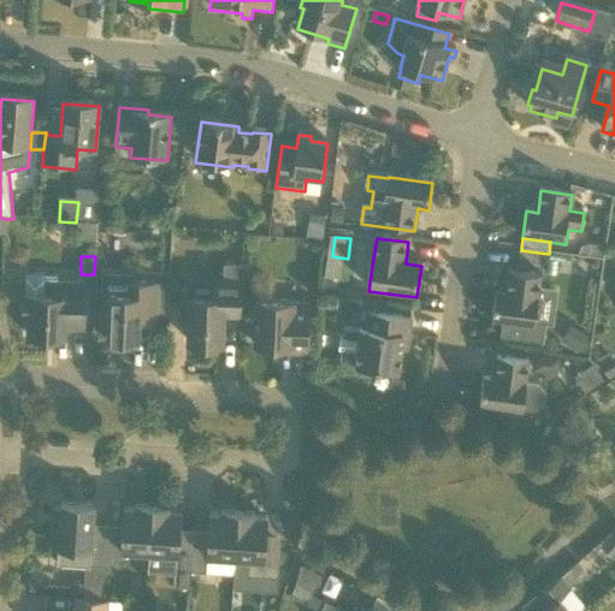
[(242,320),(243,267),(225,267),(225,285),(214,285),(214,301),(191,301),(189,346),(223,348),(224,319),(242,320)]
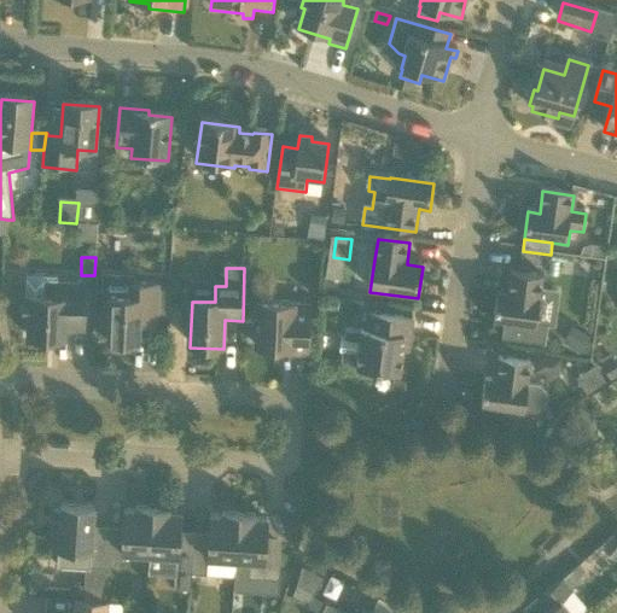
[(543,279),(512,275),(508,297),(498,296),(494,322),(505,325),(502,342),(546,348),(548,327),(537,326),(541,302),(540,302),(543,279)]
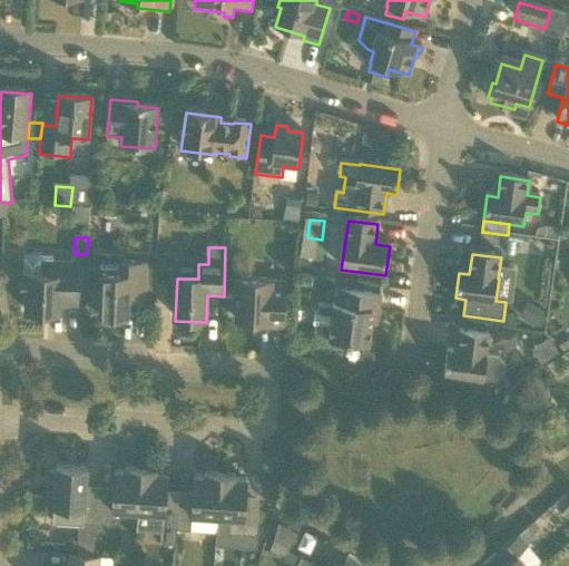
[(146,293),(147,265),(121,264),(121,256),(97,255),(97,275),(101,276),(101,292),(100,310),(100,318),(129,319),(130,301),(145,301),(146,293)]
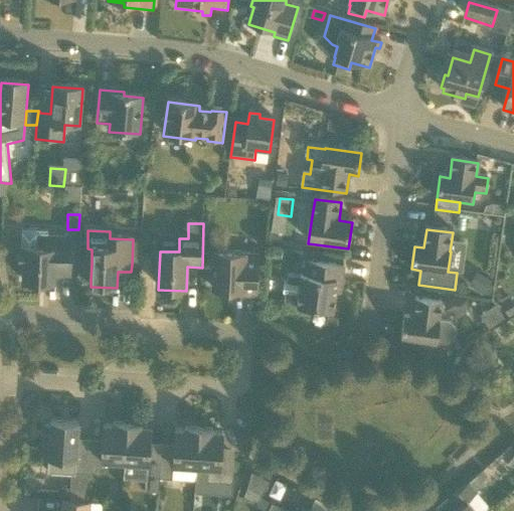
[(70,279),(72,239),(48,238),(48,232),(22,231),(21,267),(24,267),(24,284),(54,285),(55,278),(70,279)]
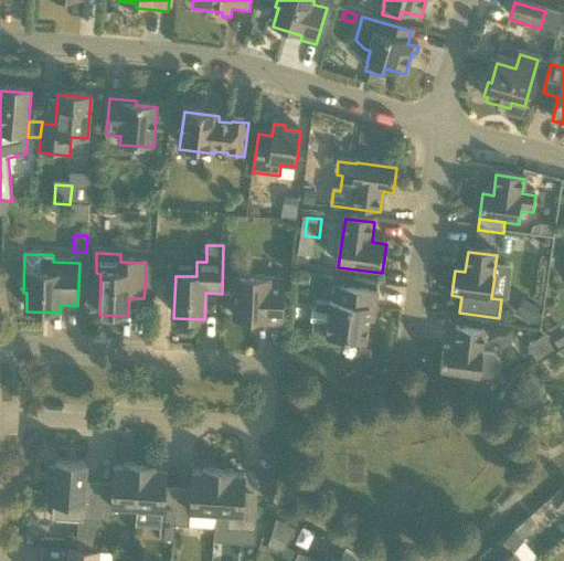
[(146,263),(145,290),(155,290),(156,264),(146,263)]
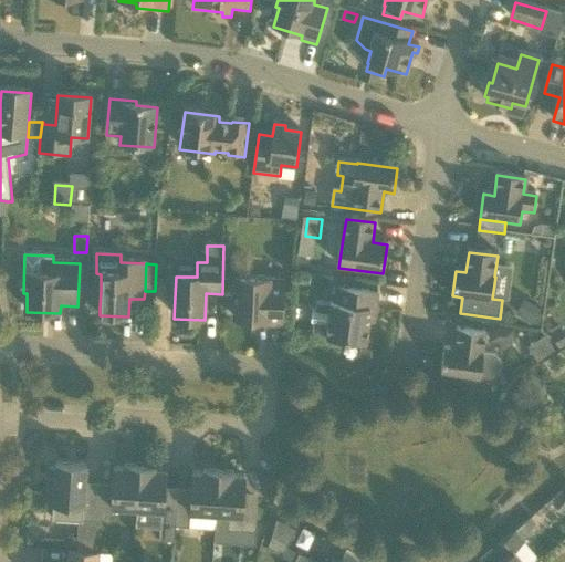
[(283,328),(285,282),(271,282),(271,281),(237,279),(234,321),(268,322),(268,326),(283,328)]
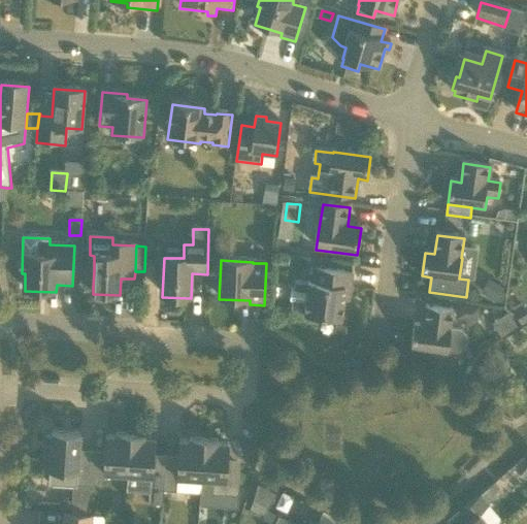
[(81,270),(80,286),(93,287),(94,270),(81,270)]
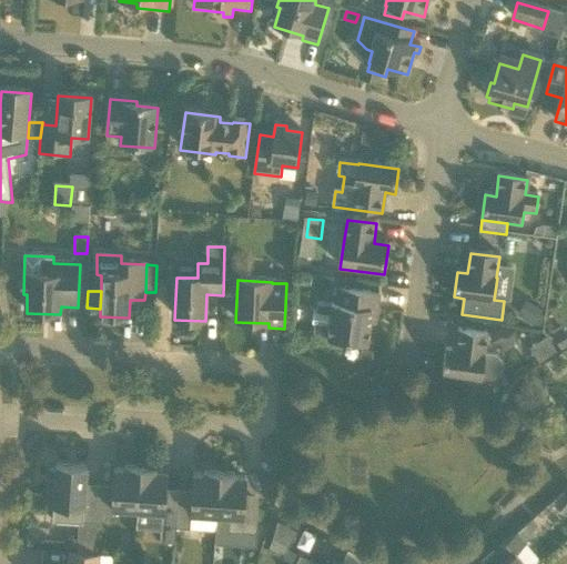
[(377,318),(381,296),(338,291),(336,306),(333,306),(333,309),(319,306),(315,335),(328,338),(328,340),(368,345),(372,318),(377,318)]
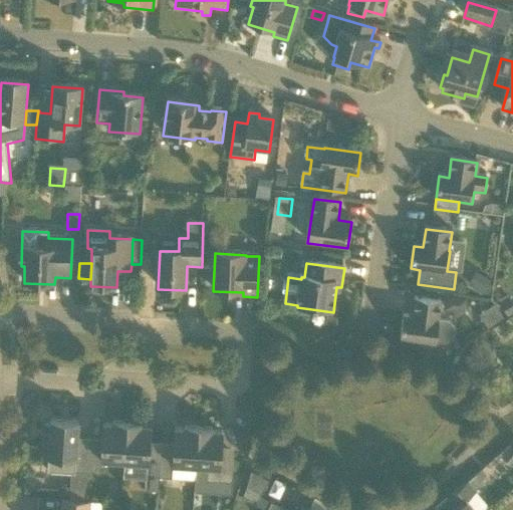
[(482,277),(472,290),(481,296),(492,297),(493,287),(488,286),(491,283),(482,277)]
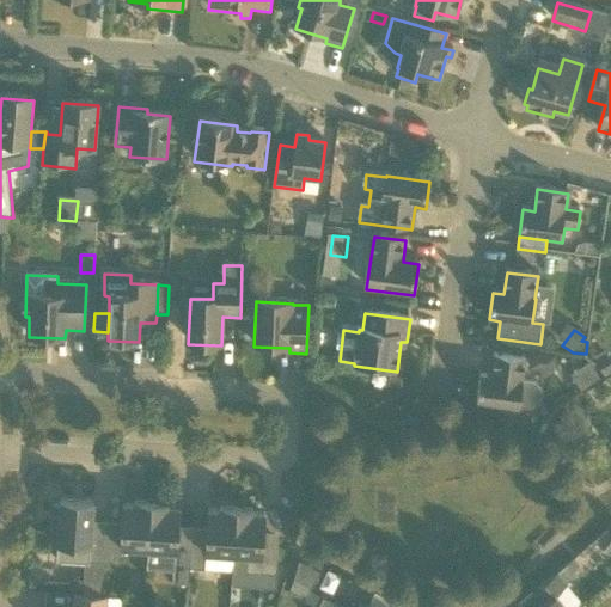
[(557,360),(532,356),(530,373),(555,375),(557,360)]
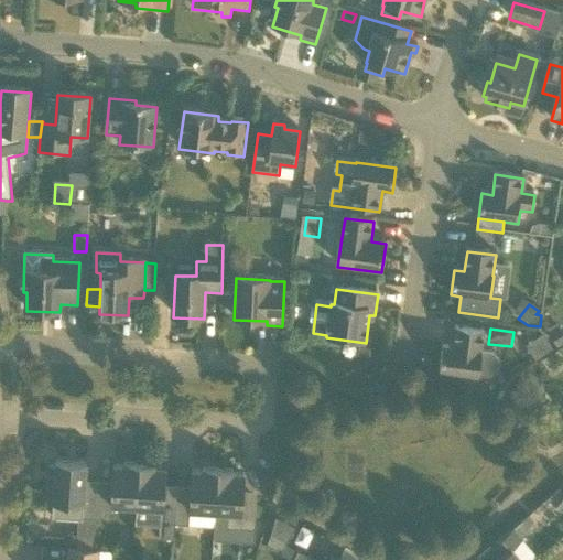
[(482,354),(485,333),(456,330),(453,350),(443,348),(440,374),(479,378),(490,379),(499,376),(500,364),(494,355),(482,354)]
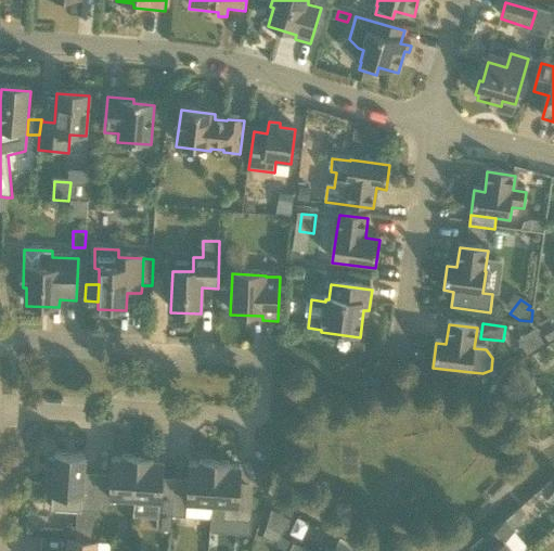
[(81,513),(95,514),(98,484),(84,483),(86,459),(55,457),(55,462),(51,461),(49,485),(54,485),(53,496),(53,513),(81,514),(81,513)]
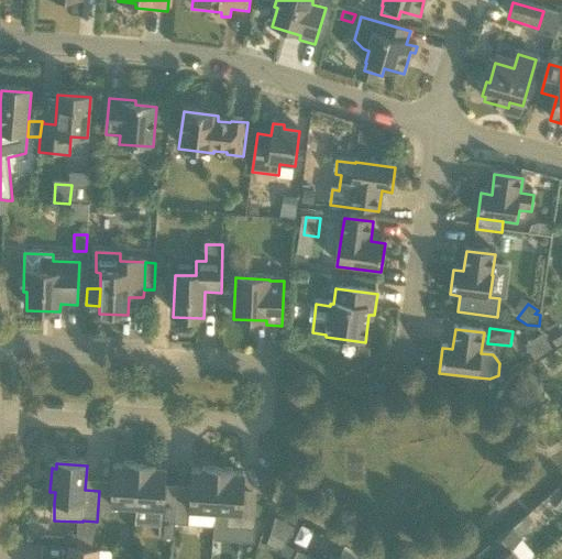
[(138,508),(140,467),(124,466),(124,468),(114,468),(112,492),(99,491),(97,522),(111,523),(112,507),(138,508)]
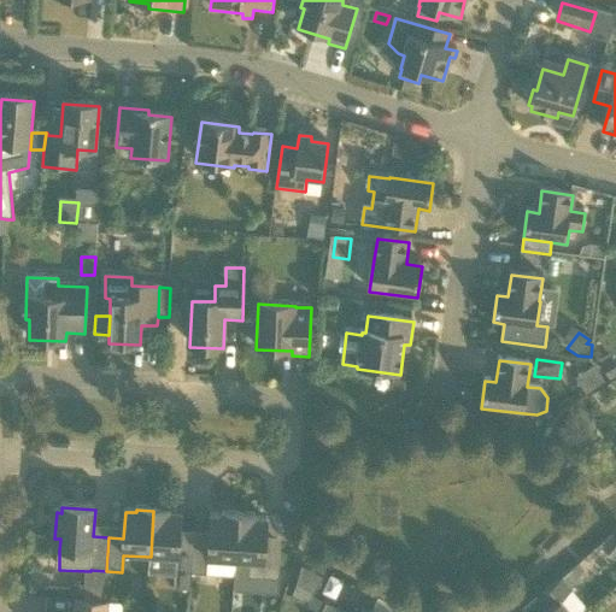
[(192,577),(194,543),(180,542),(181,516),(170,515),(170,511),(153,511),(151,557),(179,559),(177,576),(192,577)]
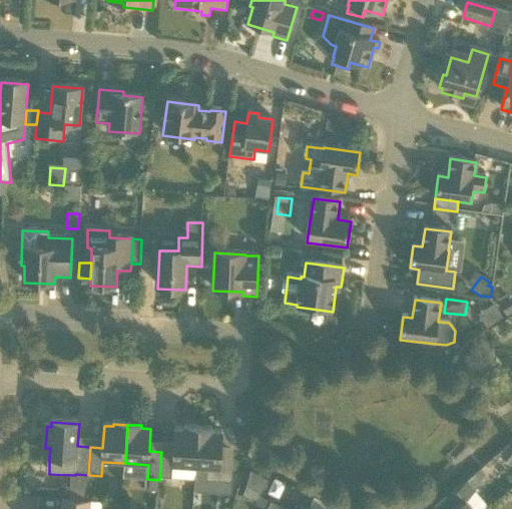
[(196,468),(199,429),(185,428),(185,431),(175,431),(174,453),(161,452),(159,480),(172,481),(173,466),(196,468)]
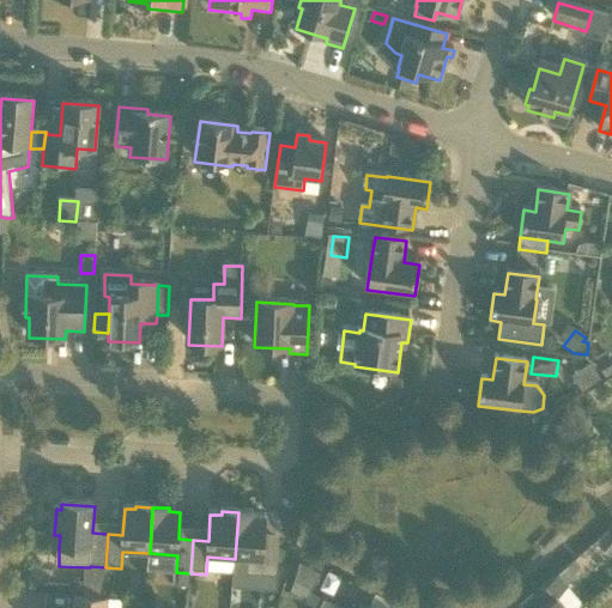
[(278,579),(280,546),(264,545),(266,518),(254,517),(255,514),(238,512),(235,559),(249,560),(248,577),(278,579)]
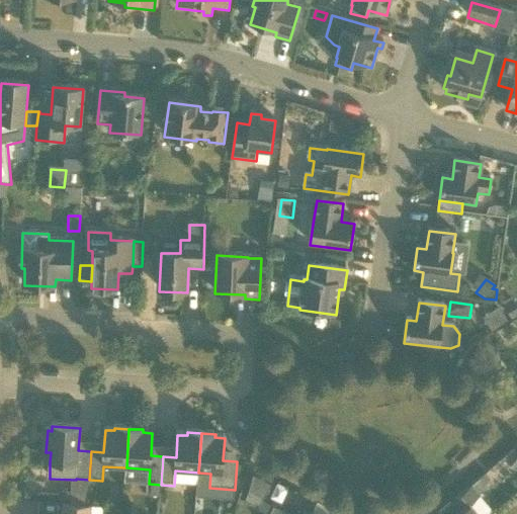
[(247,501),(245,504),(262,513),(271,513),(274,508),(261,502),(270,486),(253,476),(246,500),(247,501)]
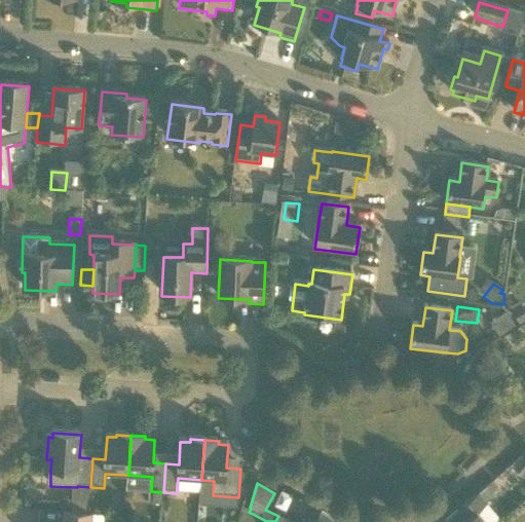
[(488,489),(480,496),(487,506),(496,497),(493,494),(498,491),(493,485),(488,489)]
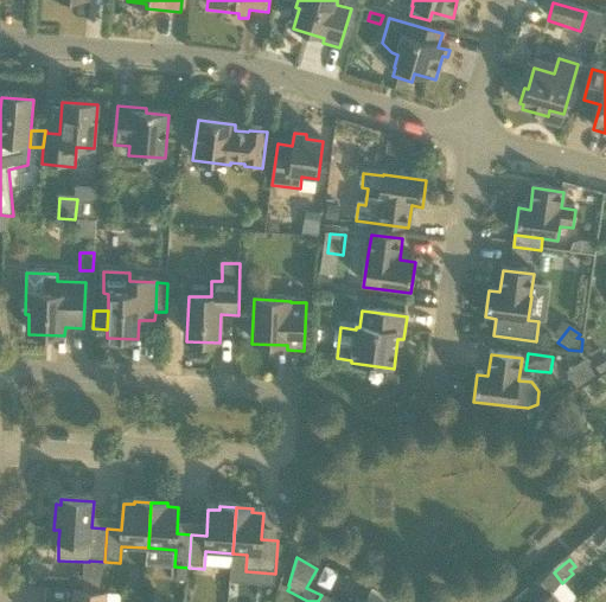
[(189,568),(174,567),(173,570),(173,583),(187,584),(189,568)]
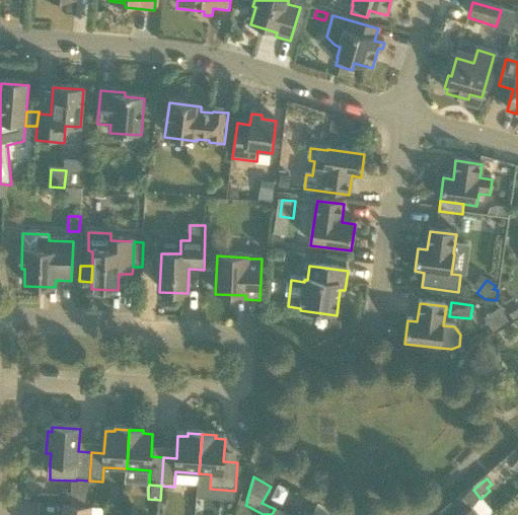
[(279,486),(272,500),(282,505),(289,491),(279,486)]
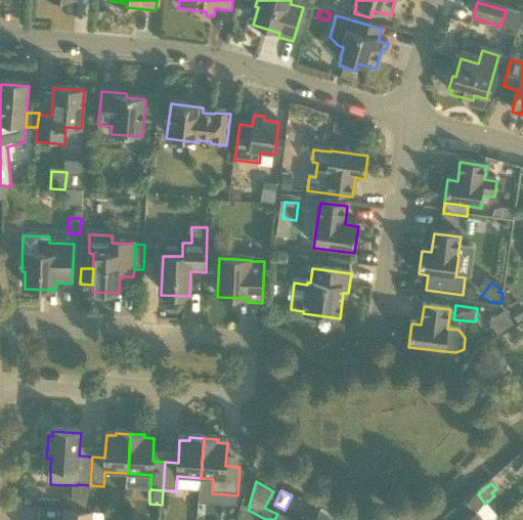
[(481,519),(476,513),(486,505),(485,504),(478,494),(477,493),(458,511),(465,519),(481,519)]
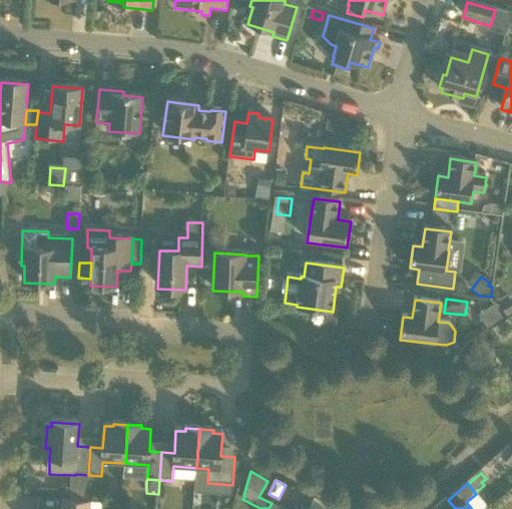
[(71,486),(70,502),(87,503),(88,487),(71,486)]
